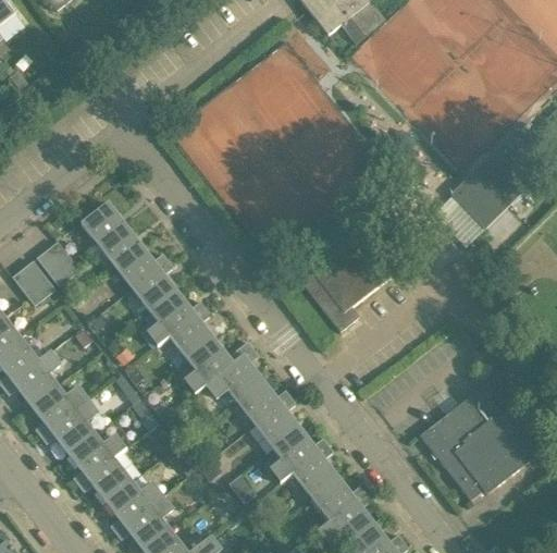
[(0,0),(0,53),(8,47),(1,38),(2,37),(0,34),(0,25),(15,13),(4,0),(0,0)]
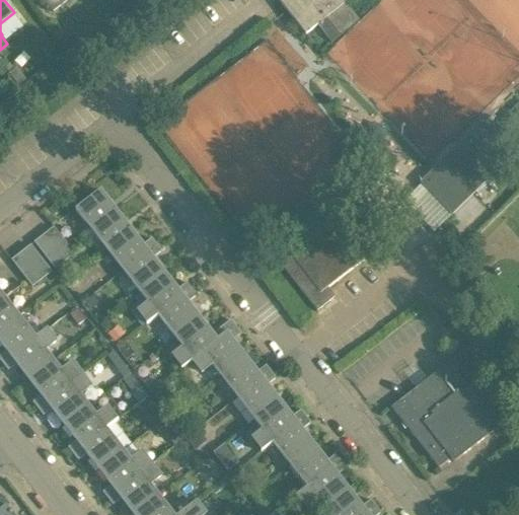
[(45,0),(52,9),(64,0),(45,0)]
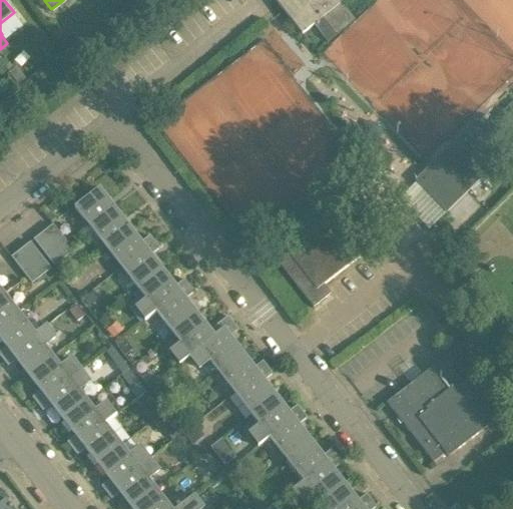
[(276,0),(301,31),(314,22),(327,39),(355,17),(341,0),(276,0)]
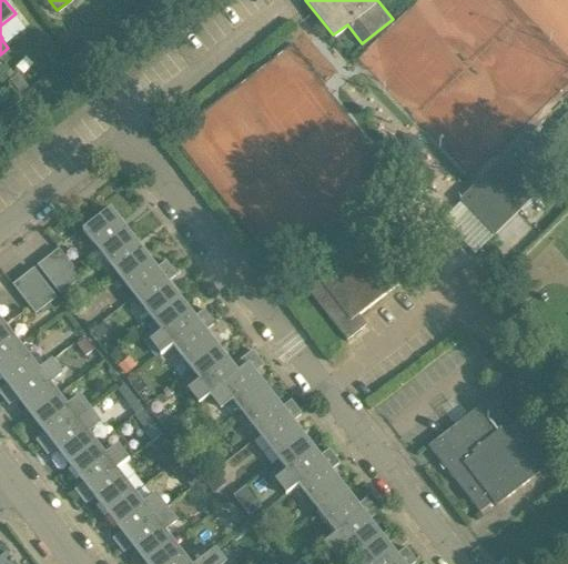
[(567,141),(567,108),(551,126),(567,141)]
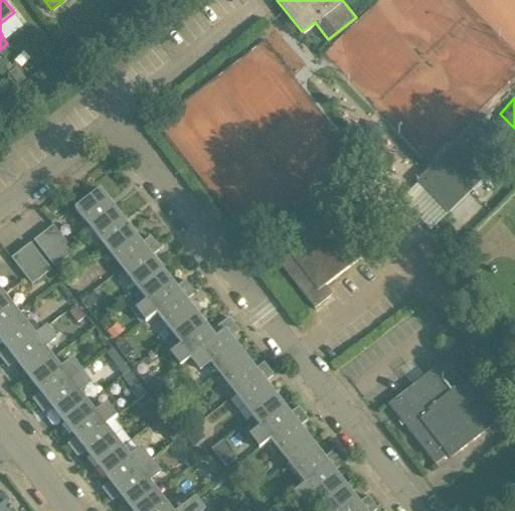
[(416,178),(448,210),(509,150),(478,118),(416,178)]
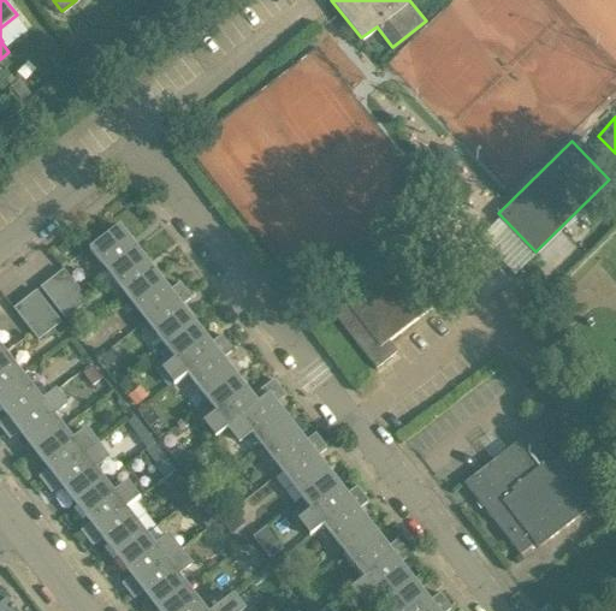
[(108,270),(137,247),(119,223),(89,245),(108,270)]
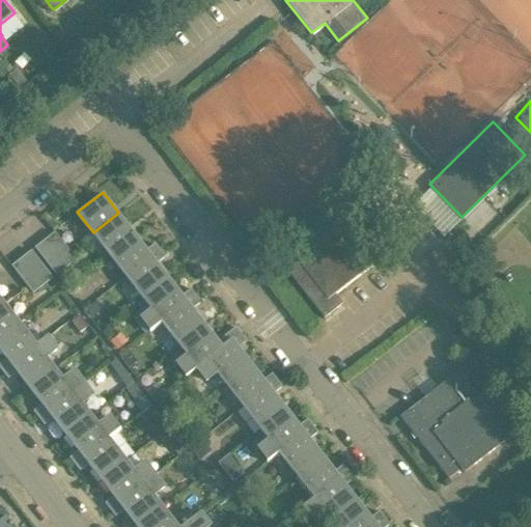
[(135,233),(118,213),(93,232),(109,253),(135,233)]
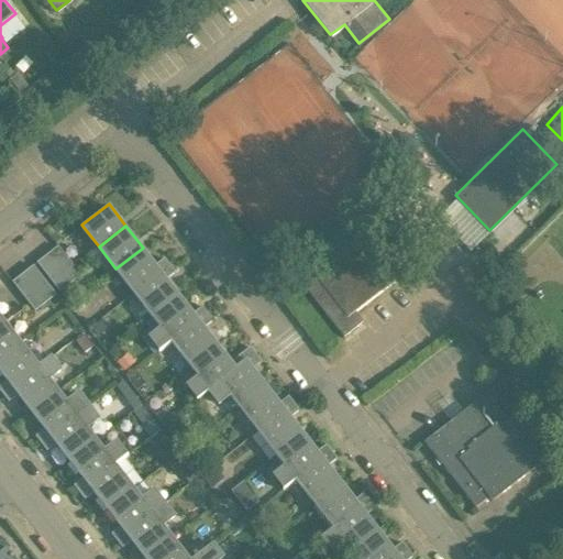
[(317,277),(305,286),(343,336),(355,326),(348,315),(395,278),(367,241),(319,280),(317,277)]
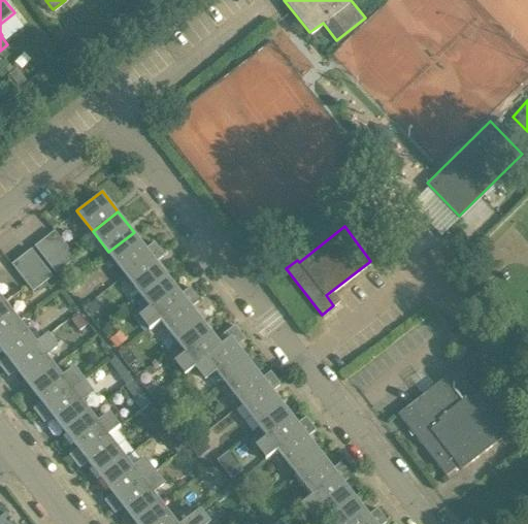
[(58,254),(68,247),(54,228),(43,236),(58,254)]
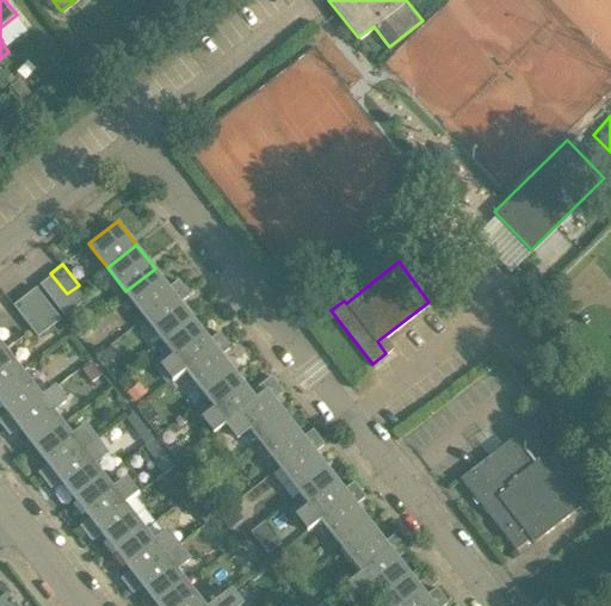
[(125,291),(144,315),(184,284),(178,277),(168,285),(155,269),(125,291)]
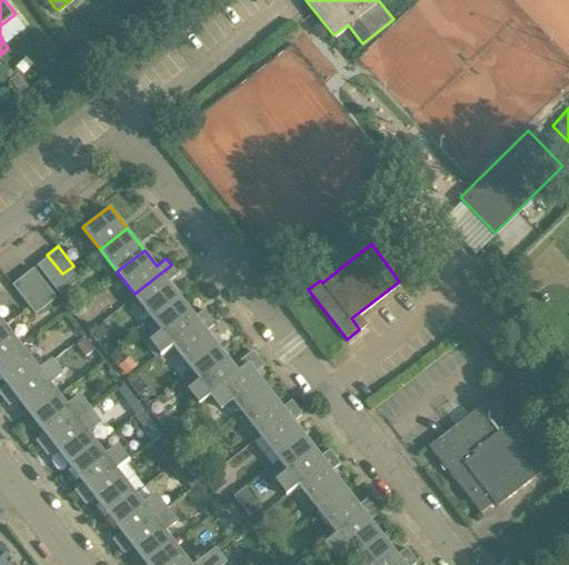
[(62,274),(47,255),(37,263),(52,283),(62,274)]
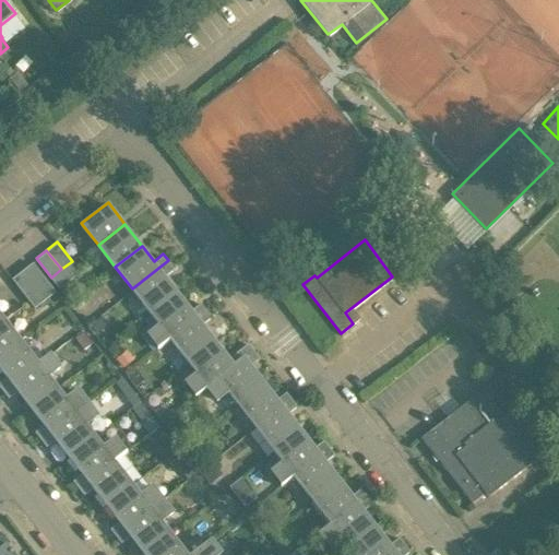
[(37,288),(47,280),(33,260),(22,269),(37,288)]
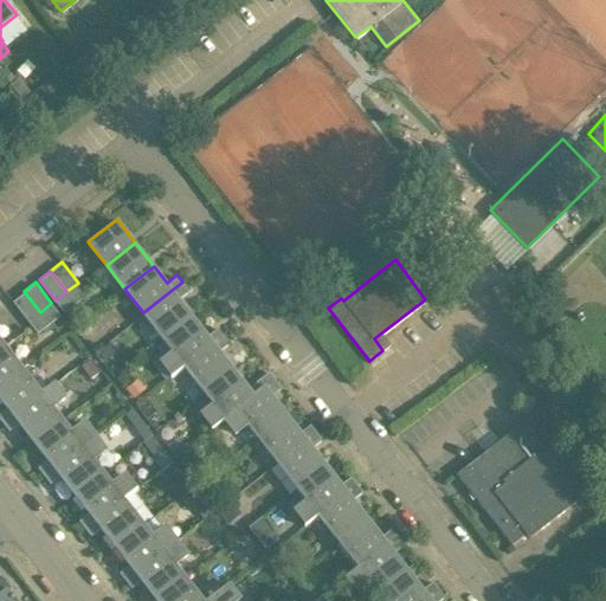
[(143,312),(163,338),(193,316),(178,297),(188,290),(182,282),(143,312)]
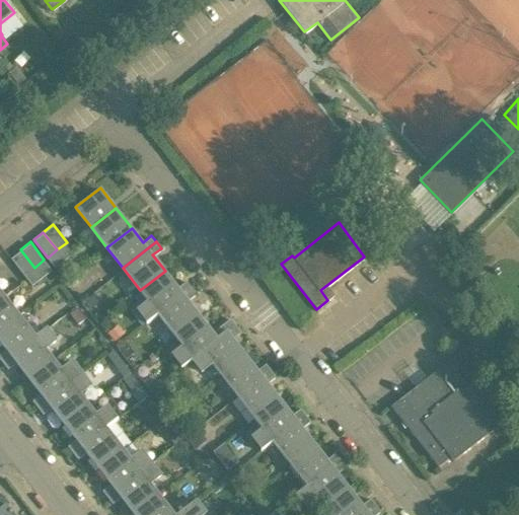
[(57,249),(64,259),(74,251),(67,242),(57,249)]
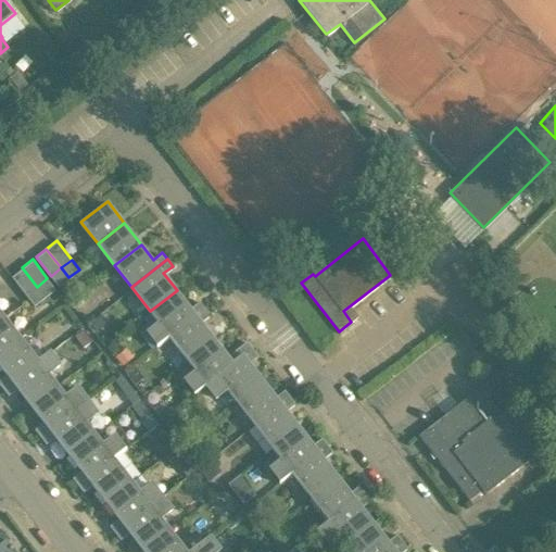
[(26,295),(37,287),(22,267),(11,275),(26,295)]
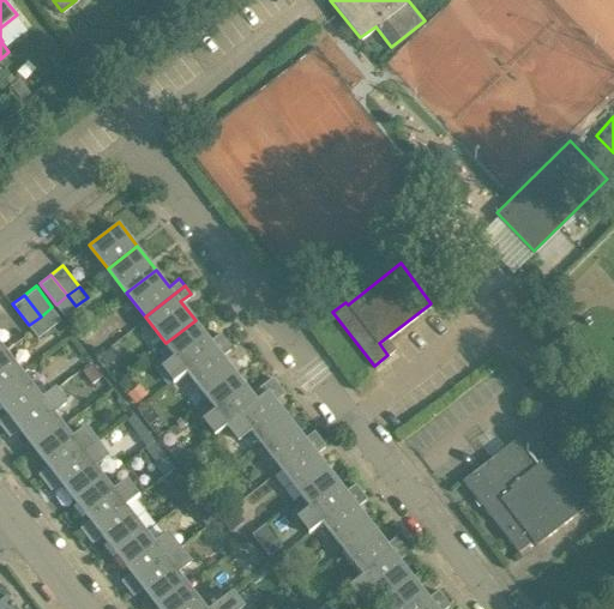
[(67,295),(56,305),(65,314),(76,306),(67,295)]
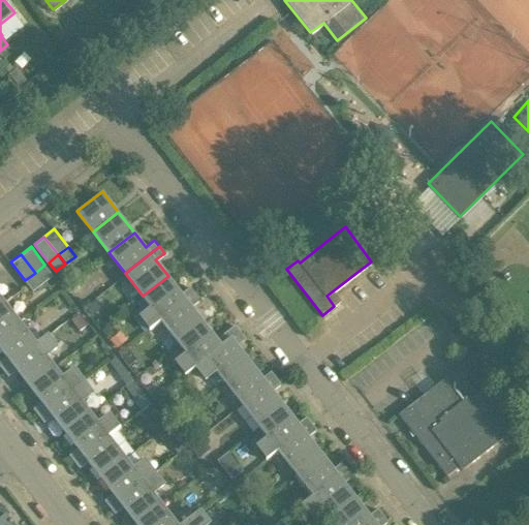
[(42,282),(52,274),(44,265),(35,273),(42,282)]
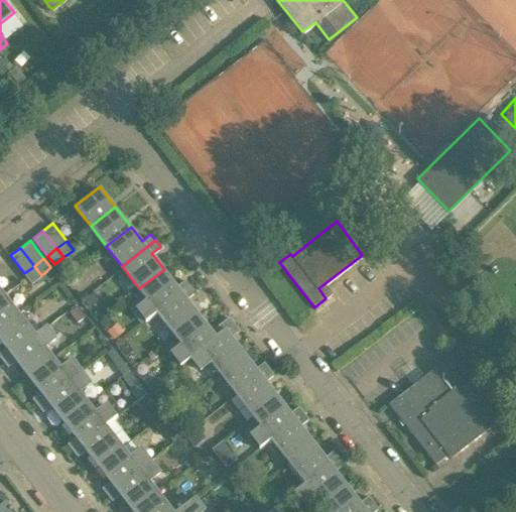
[(31,282),(41,275),(34,266),(24,273),(31,282)]
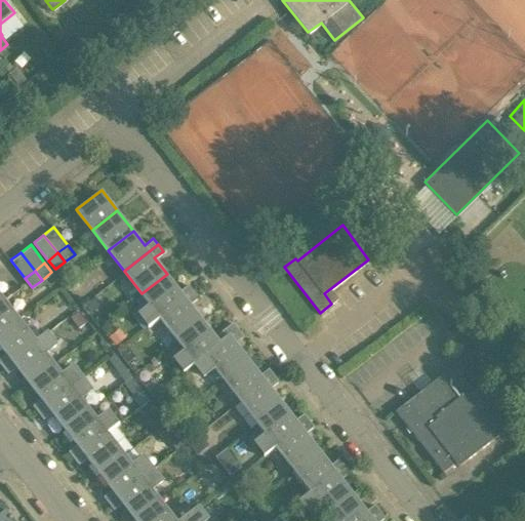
[(149,324),(159,316),(193,289),(188,283),(179,289),(167,274),(142,293),(150,304),(139,312),(149,324)]
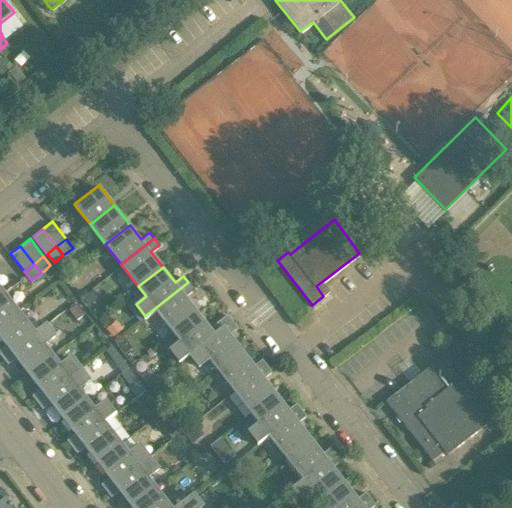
[(193,289),(188,282),(155,308),(172,330),(197,311),(185,295),(193,289)]
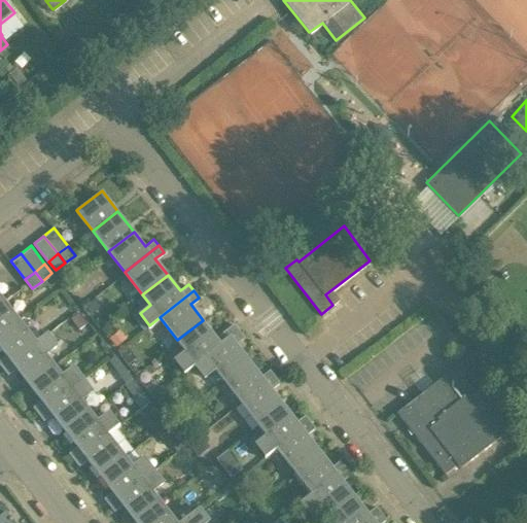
[(96,295),(85,304),(92,311),(102,303),(96,295)]
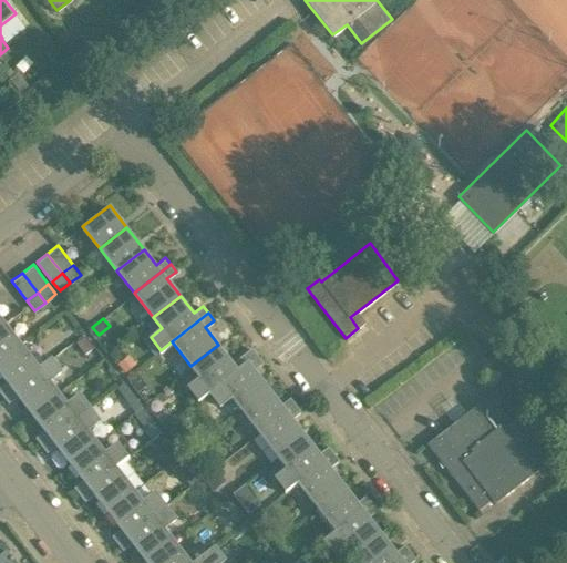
[(0,352),(18,339),(2,320),(0,321),(0,352)]
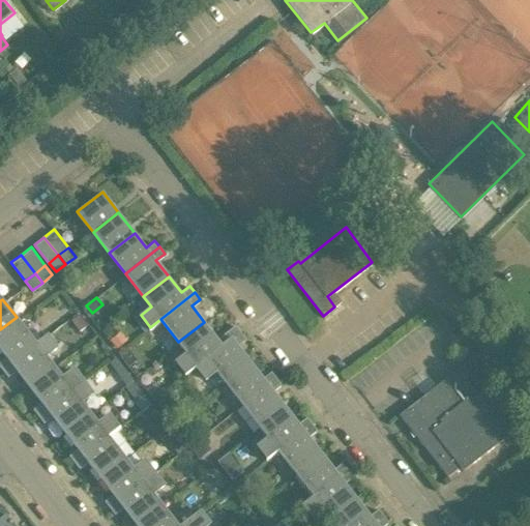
[(87,323),(79,312),(70,318),(80,329),(87,323)]
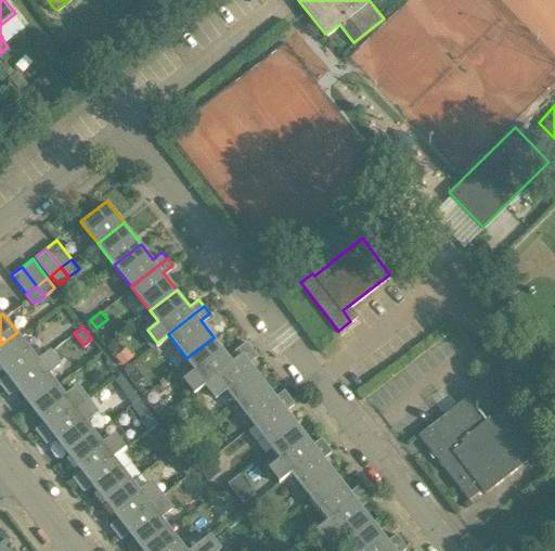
[(0,383),(2,386),(38,359),(17,332),(0,345),(0,363),(7,372),(0,376),(0,383)]
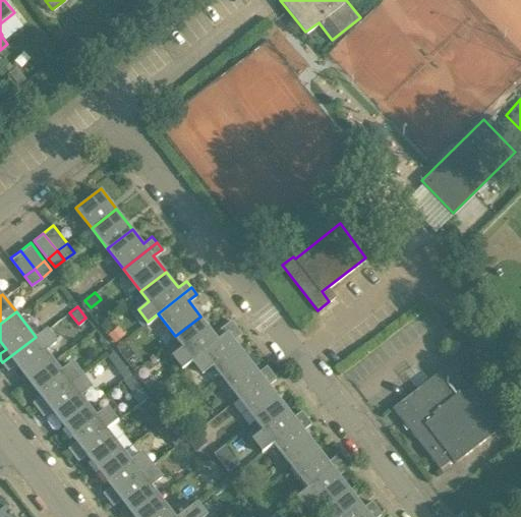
[(203,351),(236,325),(231,318),(213,332),(200,317),(175,336),(184,346),(174,354),(183,366),(192,360),(203,351)]
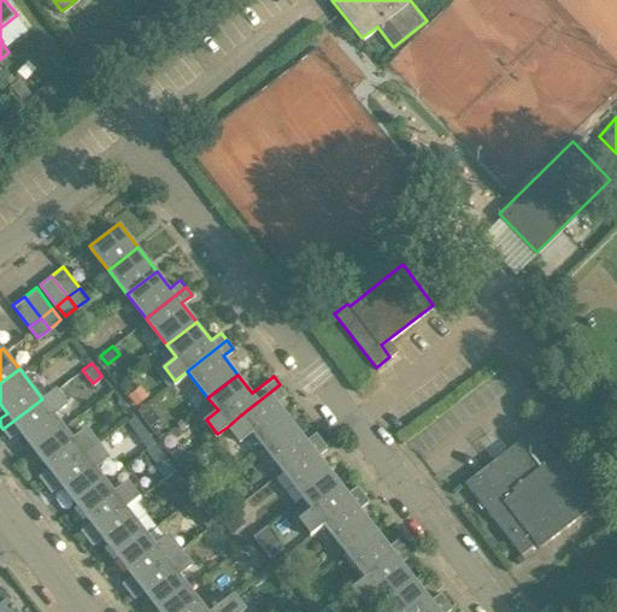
[(140,384),(128,394),(135,401),(146,393),(140,384)]
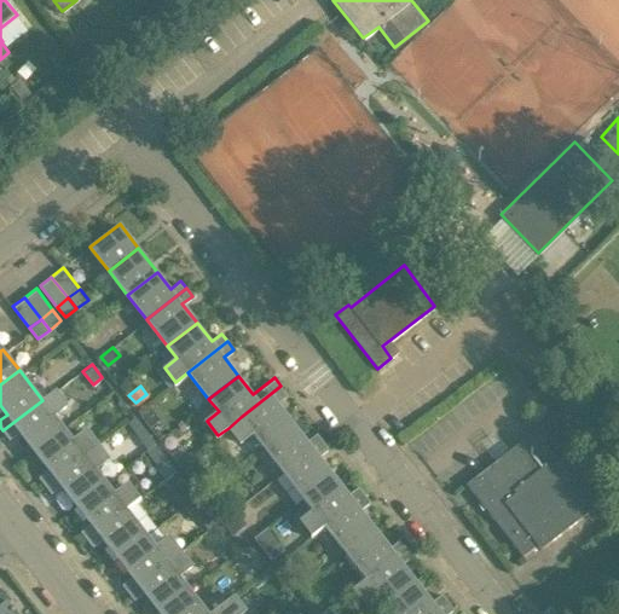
[(287,394),(281,386),(241,417),(229,428),(241,442),(253,433),(262,444),(291,421),(277,403),(287,394)]
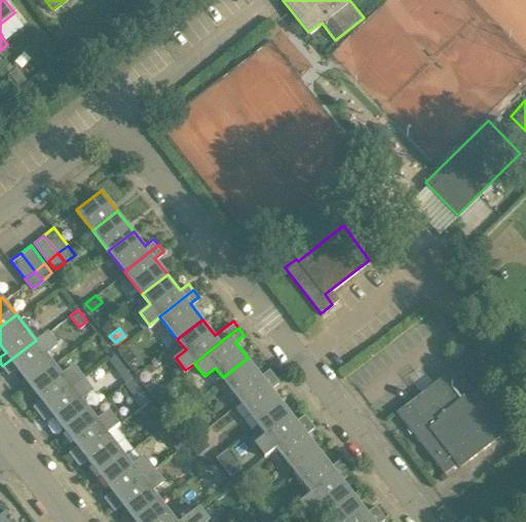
[(46,332),(36,340),(2,366),(7,372),(16,366),(29,382),(53,363),(46,352),(57,344),(46,332)]
